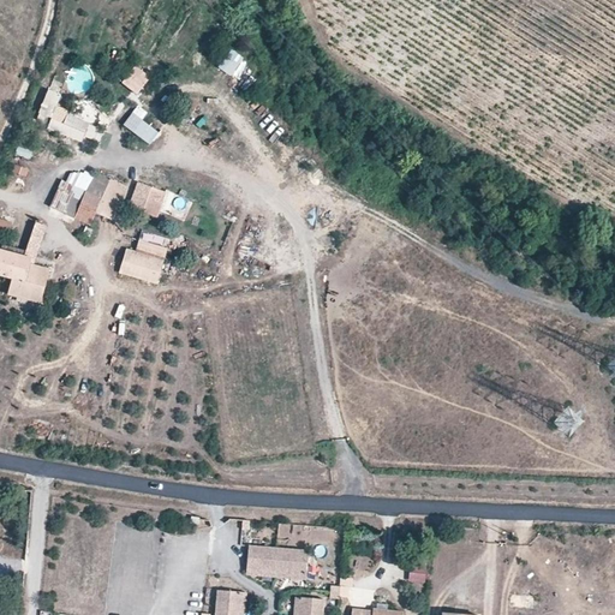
[(215,67),(232,79),(245,63),(230,49),(215,67)]
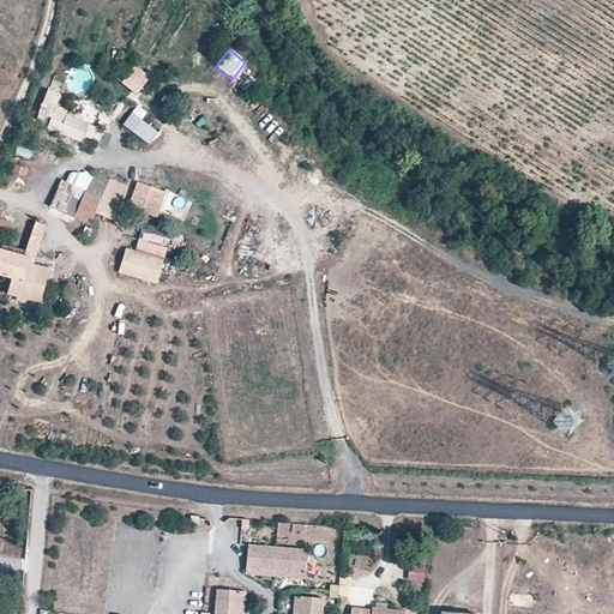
[(150,77),(134,65),(121,83),(137,95),(150,77)]
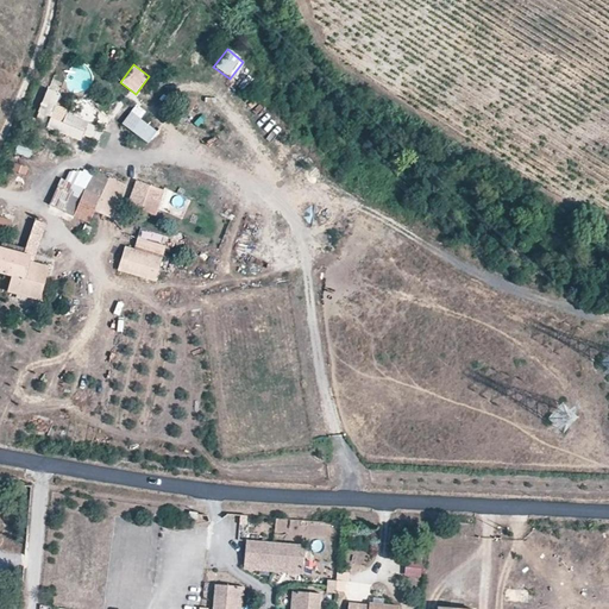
[(41,105),(38,118),(54,120),(60,90),(49,89),(48,94),(33,92),(31,102),(41,105)]
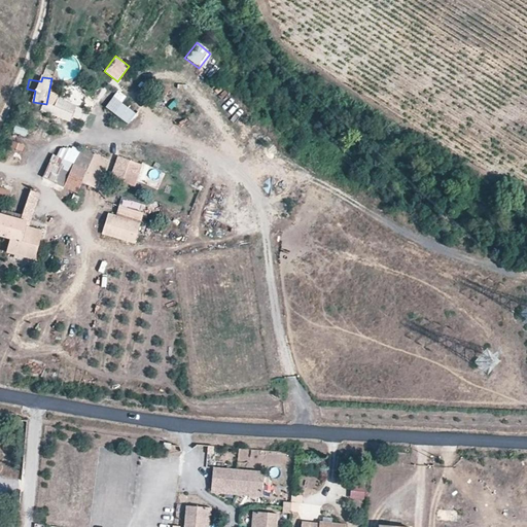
[(117,91),(106,107),(129,123),(135,113),(121,103),(126,97),(117,91)]
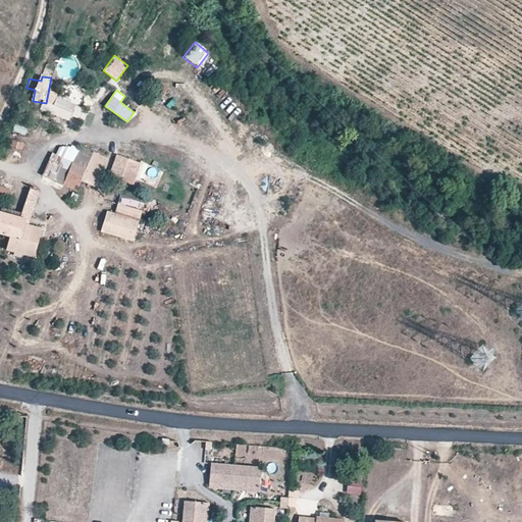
[(72,112),(75,104),(57,97),(54,105),(72,112)]
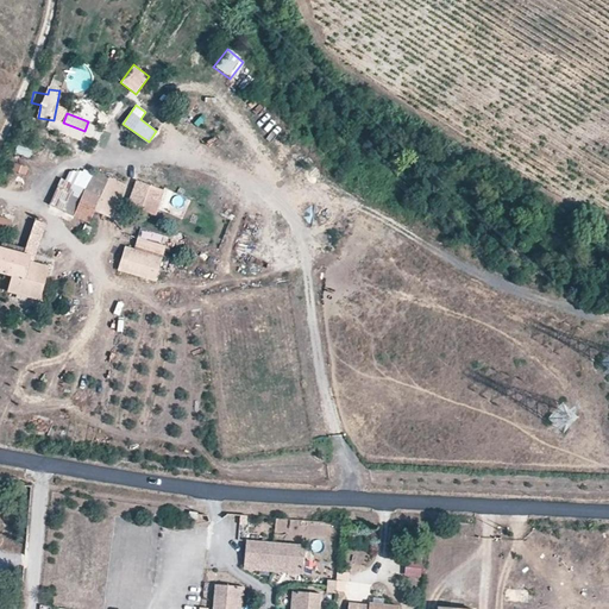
[(184,114),(179,124),(194,133),(200,124),(184,114)]
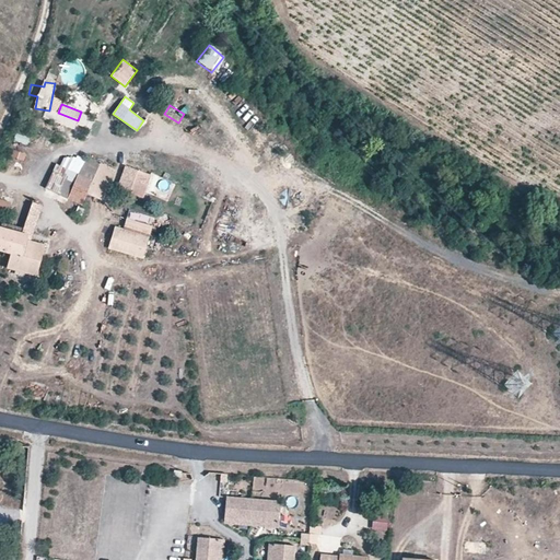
[(16,135),(14,142),(28,146),(31,138),(16,135)]
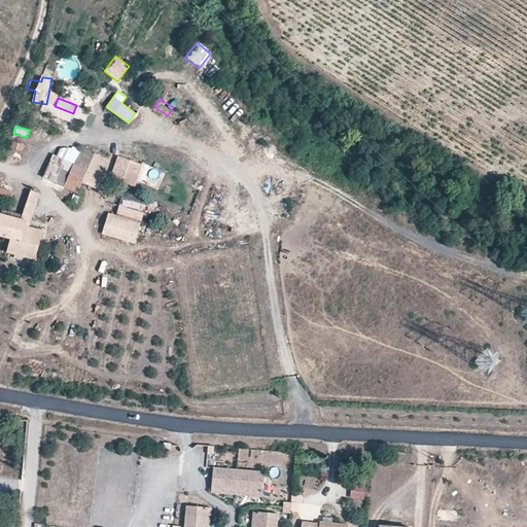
[(10,149),(23,153),(26,144),(12,141),(10,149)]
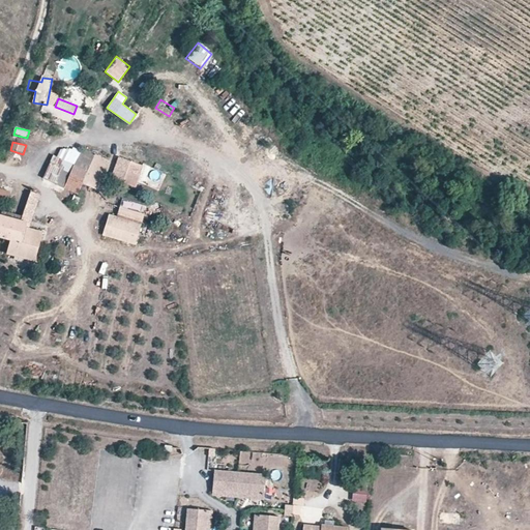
[(273,158),(277,164),(286,157),(282,151),(273,158)]
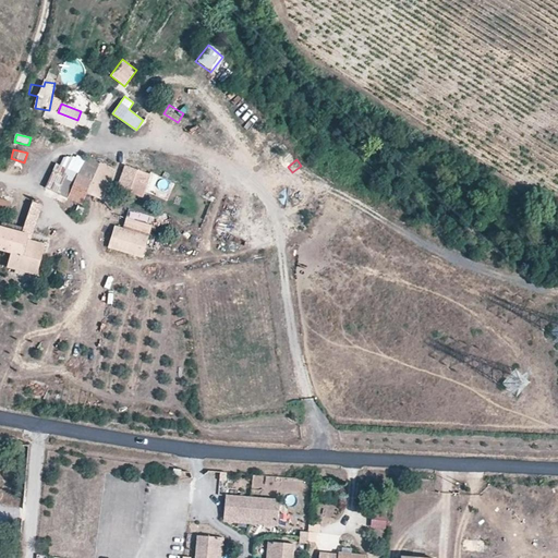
[(86,193),(93,180),(57,162),(45,187),(81,204),(86,193)]
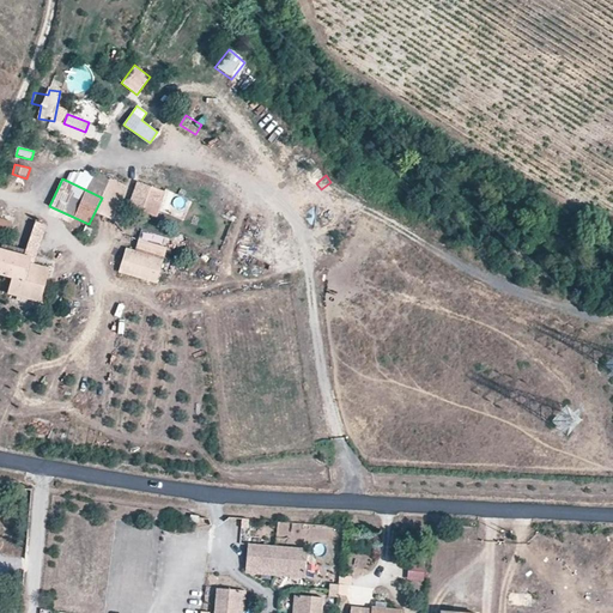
[(110,181),(102,198),(95,212),(114,220),(125,198),(131,200),(134,192),(110,181)]
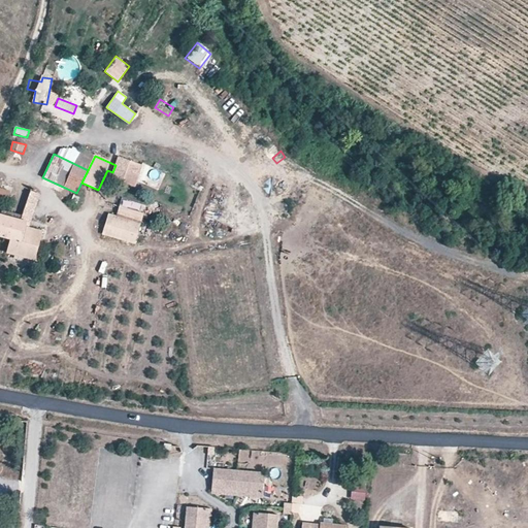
[(144,166),(120,157),(111,178),(136,188),(144,166)]
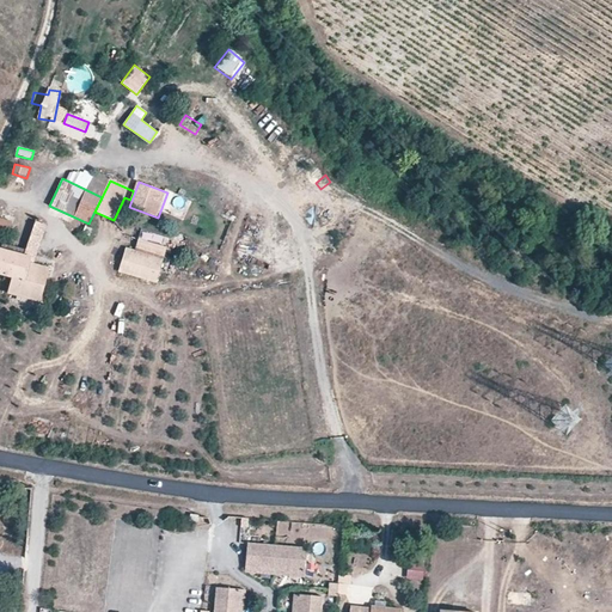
[(14,222),(0,218),(0,231),(10,236),(14,222)]
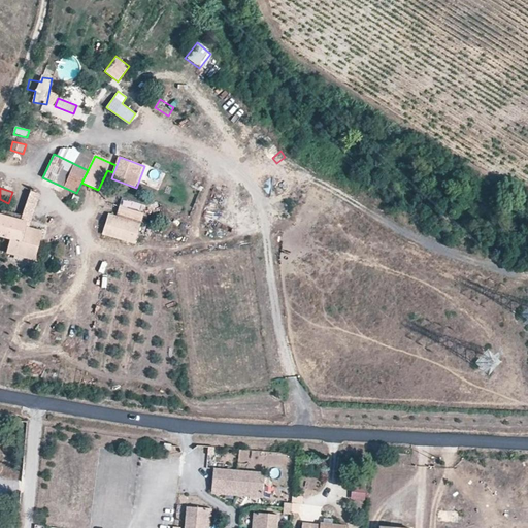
[(31,192),(23,220),(29,222),(33,223),(40,195),(31,192)]
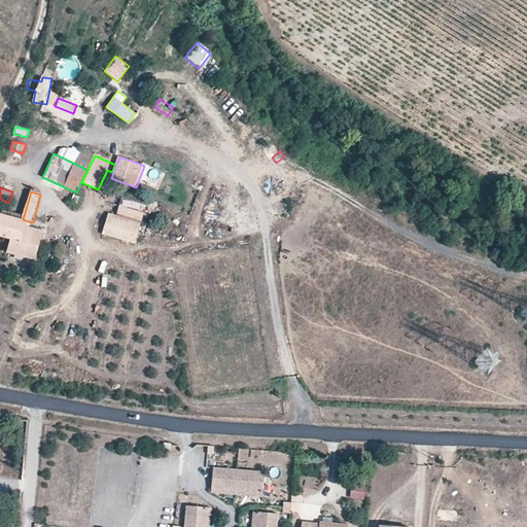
[(117,216),(141,223),(147,204),(124,197),(117,216)]
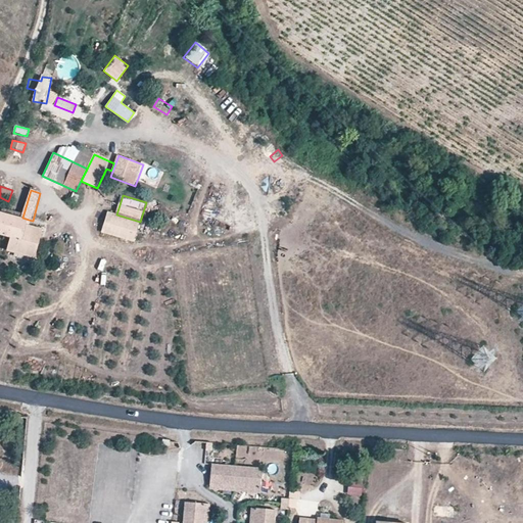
[(0,234),(11,238),(7,251),(36,259),(45,229),(27,225),(29,220),(22,218),(0,210),(0,234)]
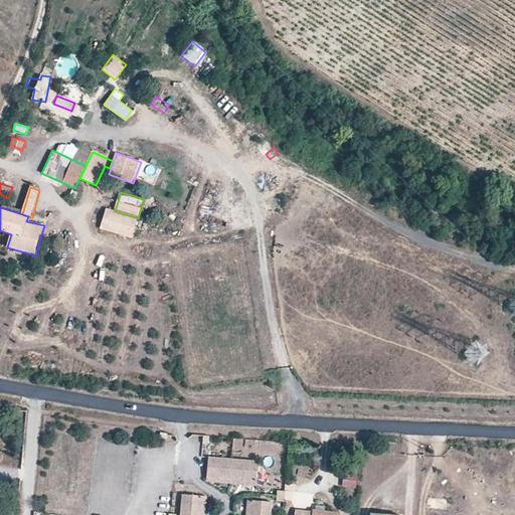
[(132,237),(138,218),(115,211),(106,208),(100,228),(132,237)]
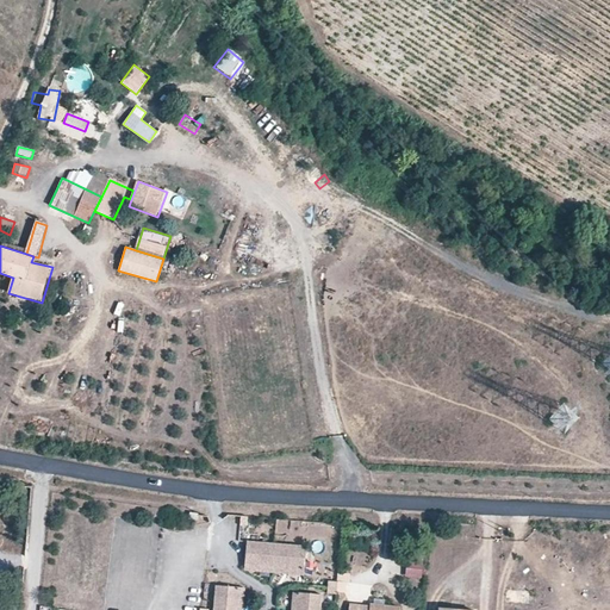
[(274,568),(277,542),(247,540),(244,566),(274,568)]
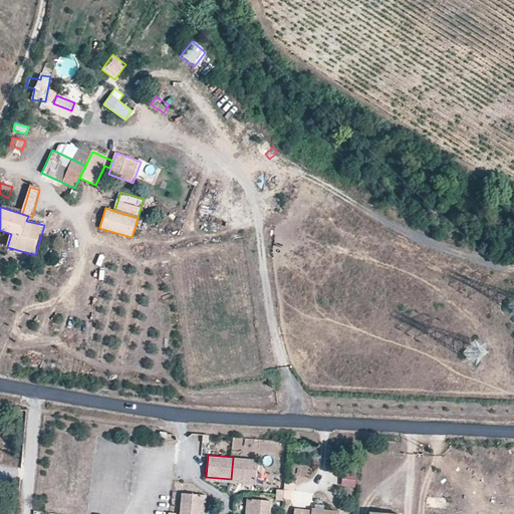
[(257,481),(259,460),(233,457),(231,479),(257,481)]
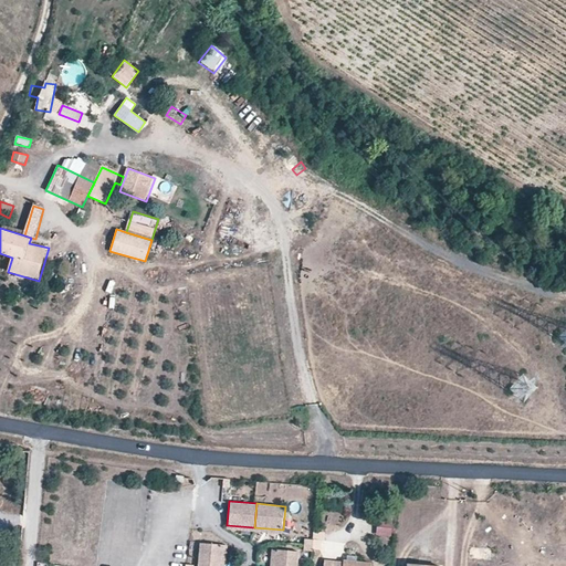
[(377,536),(394,537),(394,521),(377,521),(377,536)]
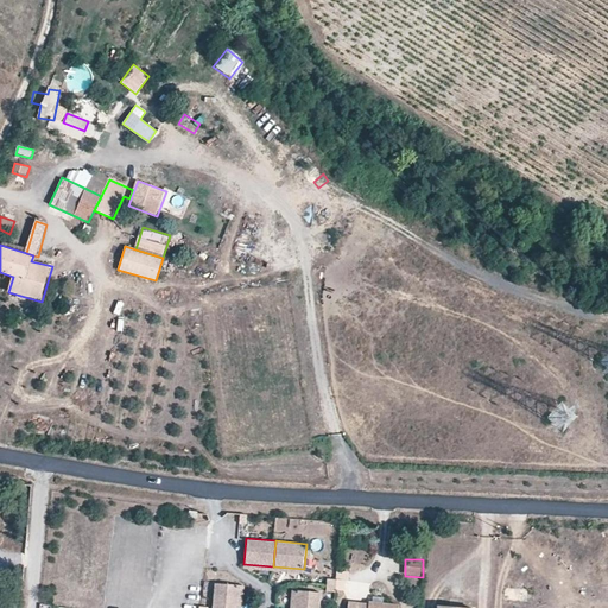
[(337,580),(328,580),(328,593),(348,593),(348,572),(337,572),(337,580)]
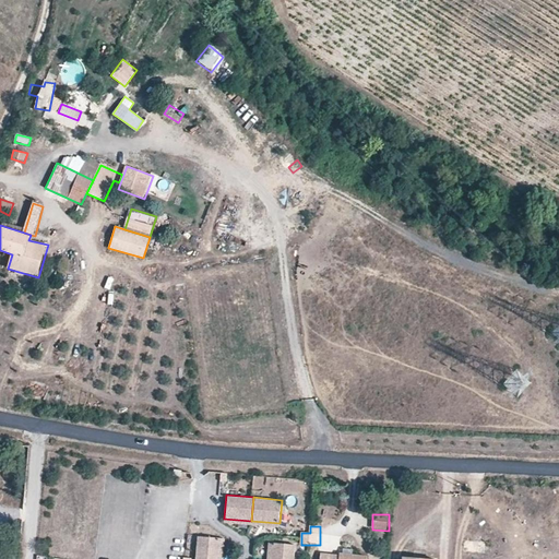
[(218,558),(221,537),(197,536),(194,558),(218,558)]
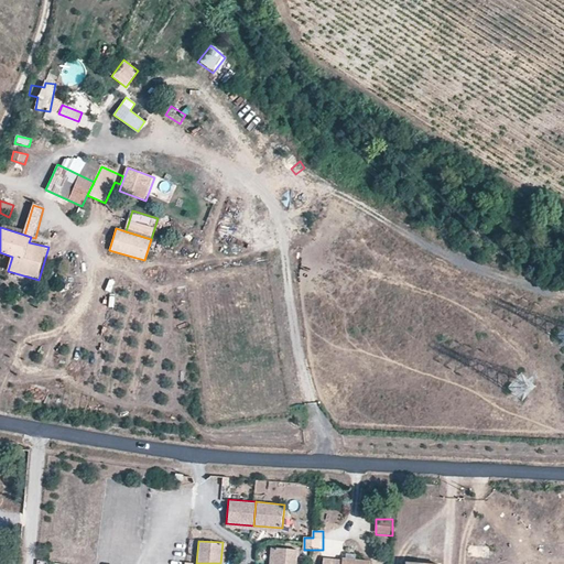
[(296,563),(299,550),(274,548),(273,563),(296,563)]
